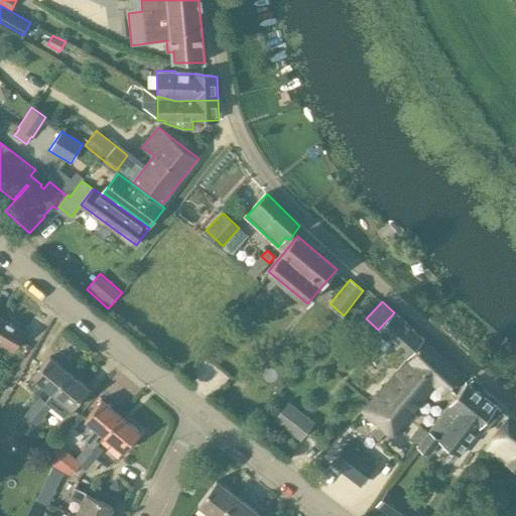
[(397,369),(424,340),(394,312),(378,330),(392,343),(382,354),(397,369)]
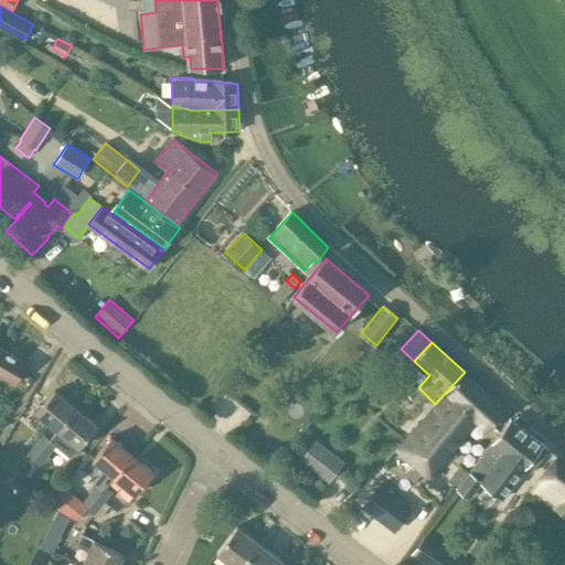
[(0,347),(0,373),(17,383),(28,363),(0,347)]
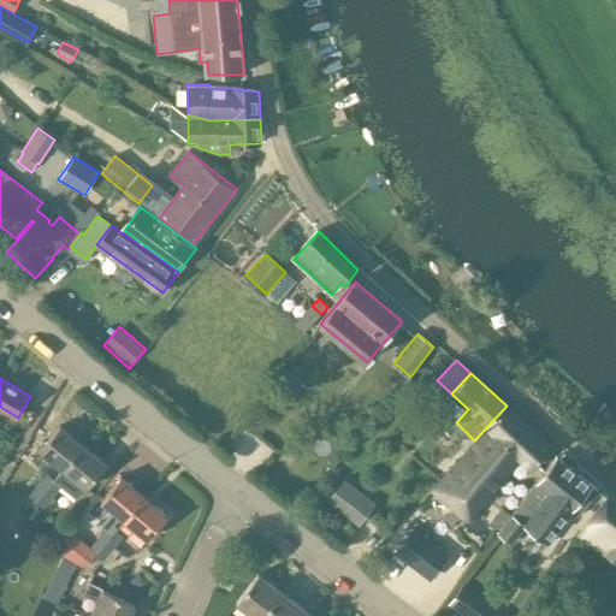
[(434,490),(451,505),(440,517),(450,527),(462,515),(468,521),(520,457),(532,469),(551,446),(509,408),(434,490)]
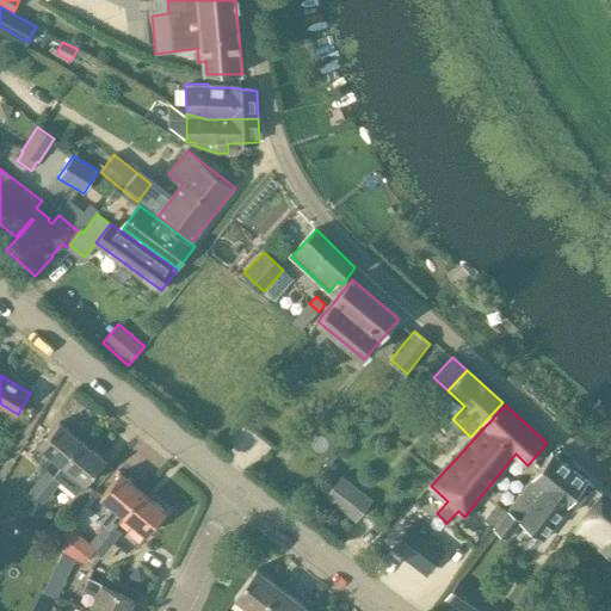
[(60,423),(41,445),(63,464),(84,442),(60,423)]
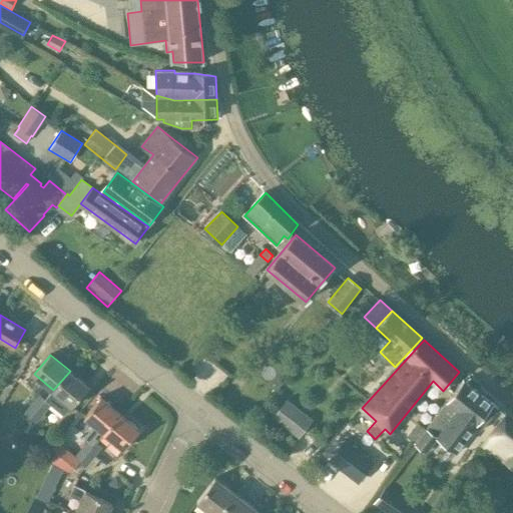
[(53,390),(45,400),(51,404),(65,416),(73,407),(89,387),(70,371),(53,390)]
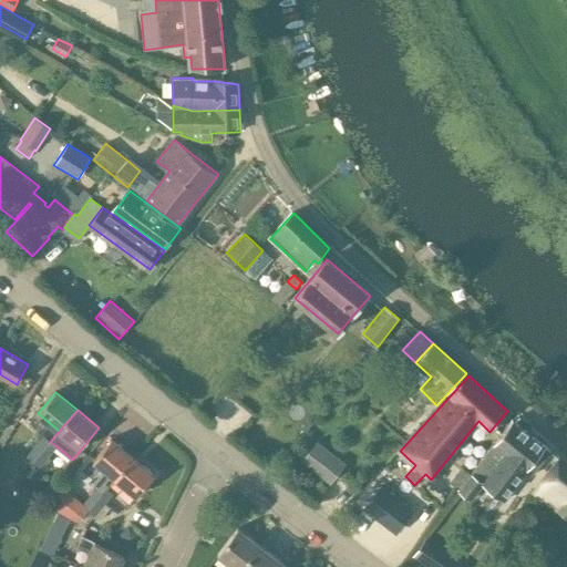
[(550,451),(546,446),(513,420),(471,475),(459,490),(471,500),(484,483),(505,500),(527,472),(532,475),(550,451)]
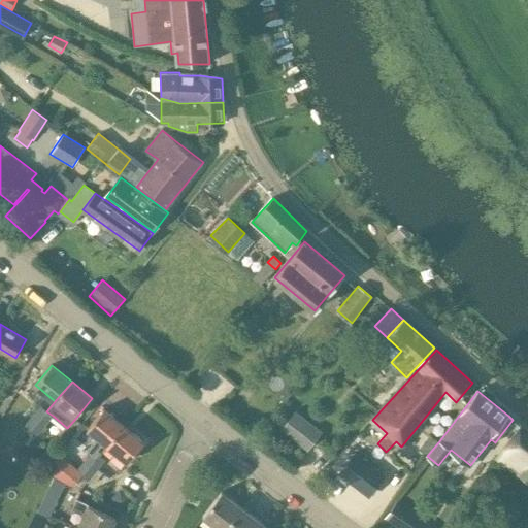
[(40,405),(32,416),(38,421),(37,423),(42,428),(53,416),(46,411),(40,405)]
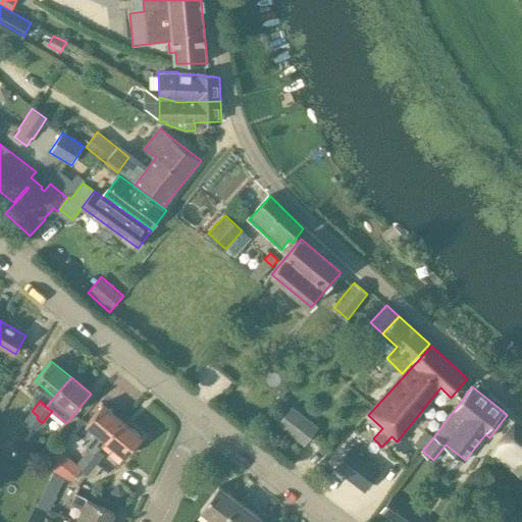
[(97,432),(86,446),(87,447),(90,442),(93,446),(98,450),(106,440),(123,420),(104,404),(87,424),(97,432)]
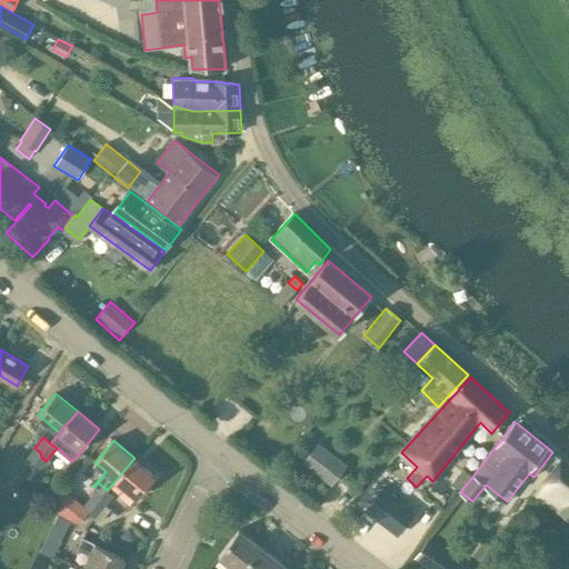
[(303,462),(312,469),(327,449),(319,443),(303,462)]
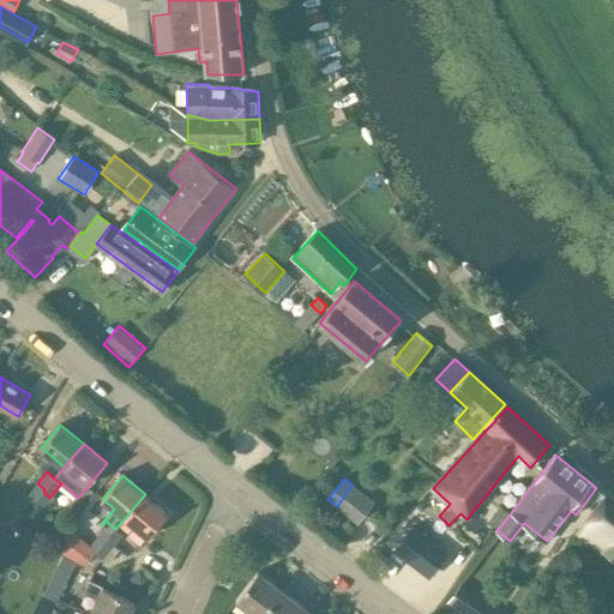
[(37,483),(26,497),(34,503),(35,504),(40,509),(49,498),(43,492),(44,489),(37,483)]
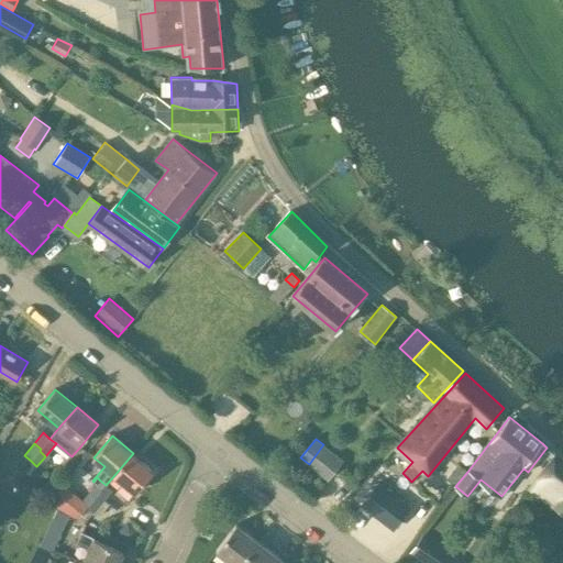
[(133,453),(114,475),(136,493),(154,471),(133,453)]
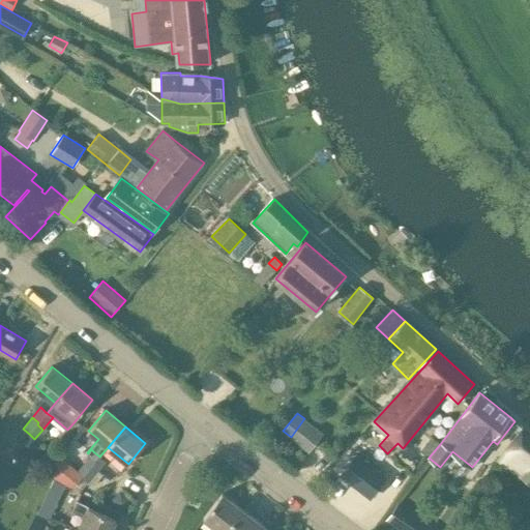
[(529,432),(523,429),(499,461),(529,481),(529,432)]
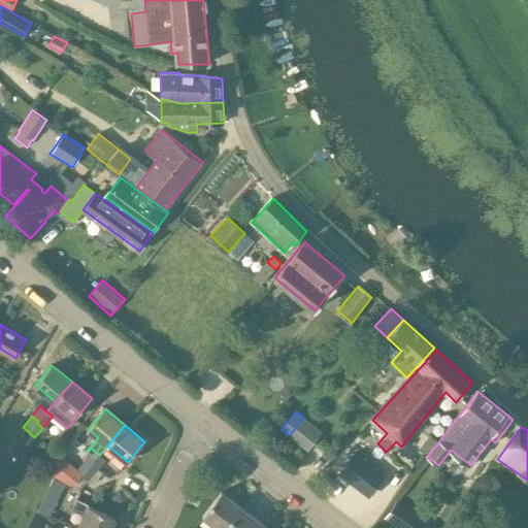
[(91,454),(86,460),(92,465),(90,466),(95,471),(97,469),(105,459),(99,455),(94,451),(91,454)]
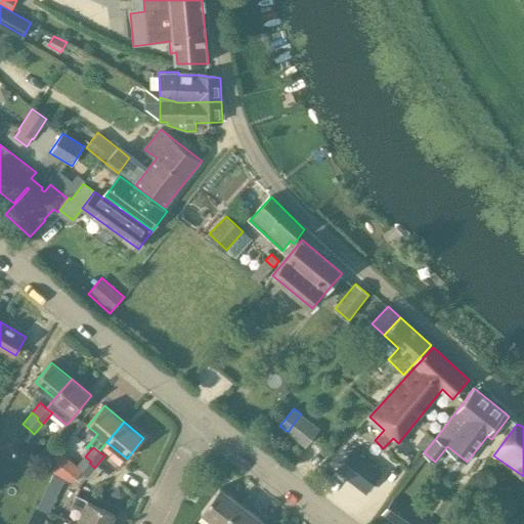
[(352,449),(337,469),(366,492),(382,472),(352,449)]
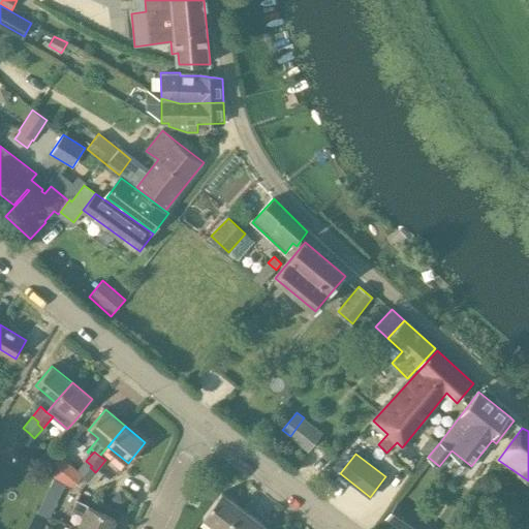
[(78,471),(76,473),(82,477),(87,481),(88,481),(95,472),(90,467),(92,466),(86,461),(78,471)]
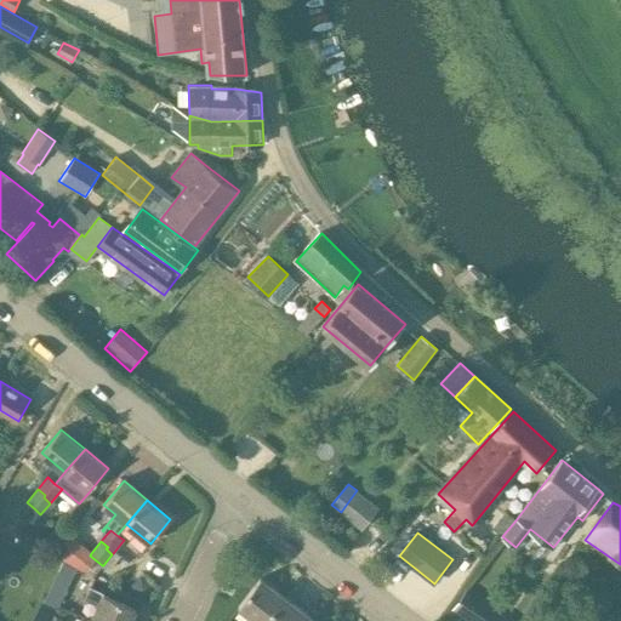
[(63,563),(46,599),(60,605),(77,569),(75,568),(66,564),(63,563)]
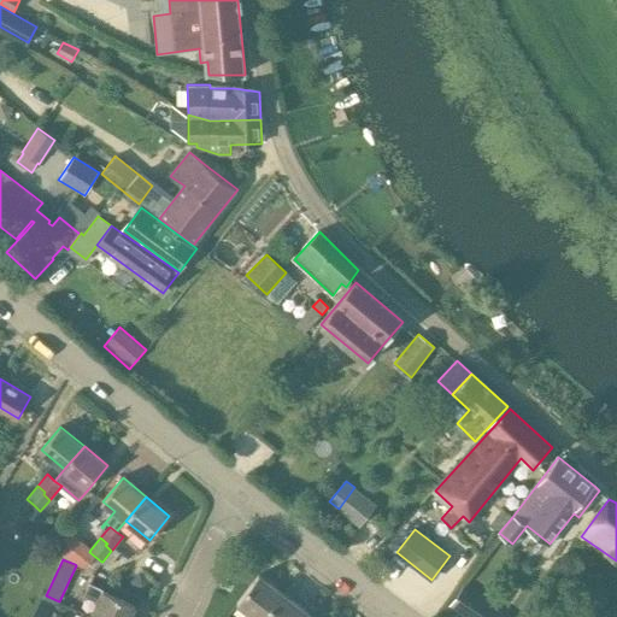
[(256,616),(265,616),(285,593),(260,575),(238,604),(256,616)]
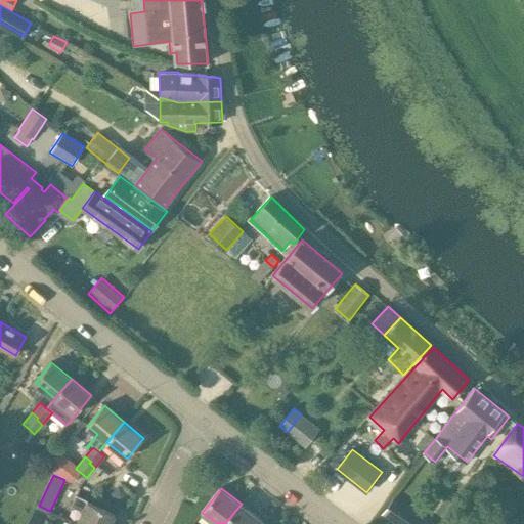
[(77,523),(111,523),(116,514),(77,495),(73,506),(84,511),(77,523)]
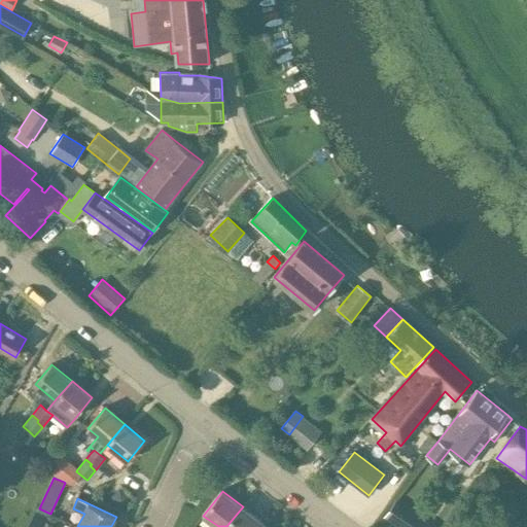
[(385,517),(400,526),(436,526),(397,499),(385,517)]
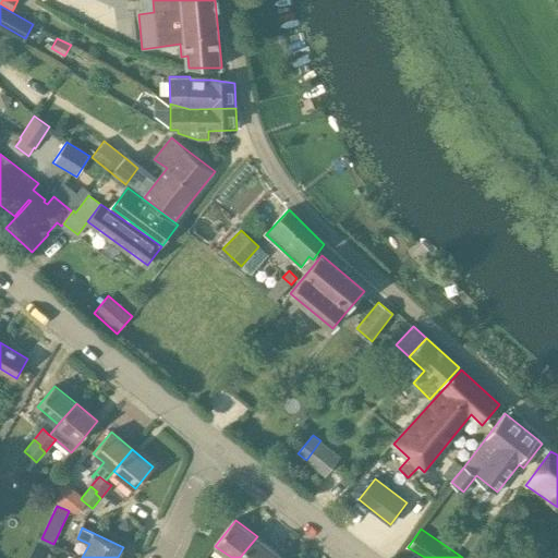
[(274,557),(278,553),(257,536),(240,557),(274,557)]
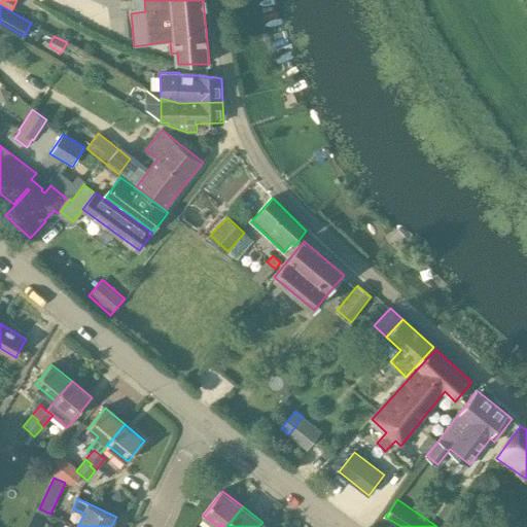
[(35,516),(30,526),(43,526),(50,514),(39,508),(35,516)]
